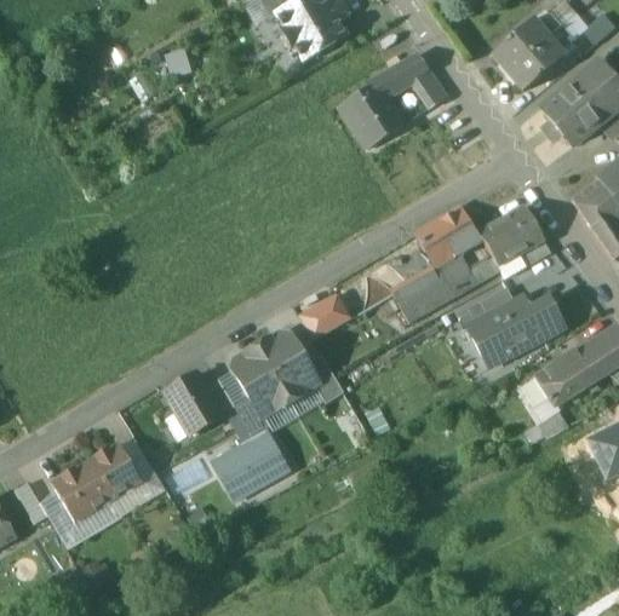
[(262,0),(273,18),(279,16),(278,13),(302,0),(262,0)]
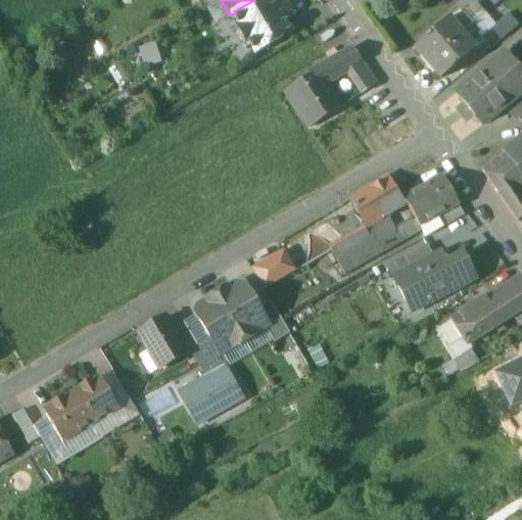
[(254,0),(234,11),(235,13),(241,24),(238,30),(243,39),(250,39),(257,50),(292,30),(286,18),(293,14),(284,0),(281,0),(277,3),(275,0),(254,0)]
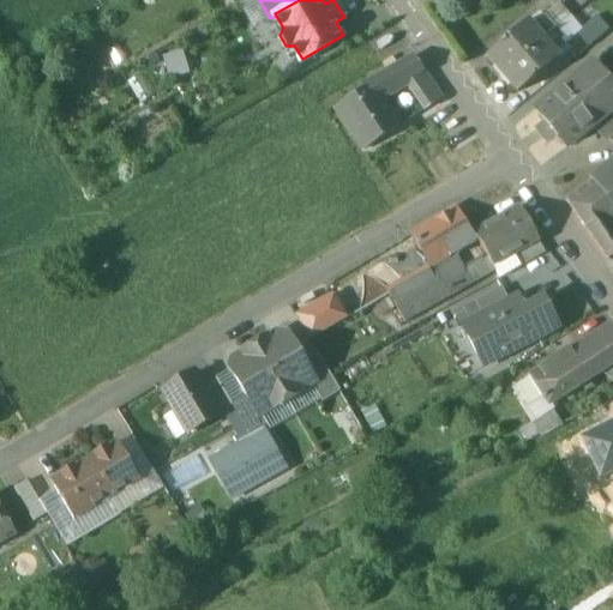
[(546,13),(534,24),(545,37),(557,26),(546,13)]
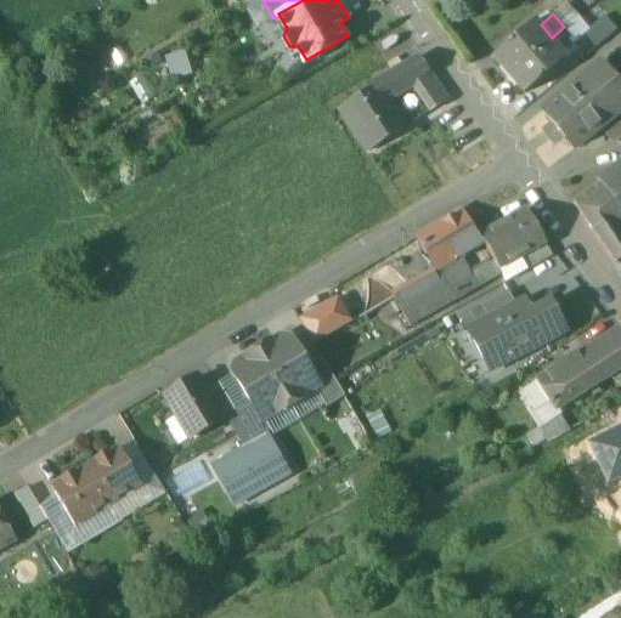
[(605,13),(586,30),(598,46),(617,28),(605,13)]
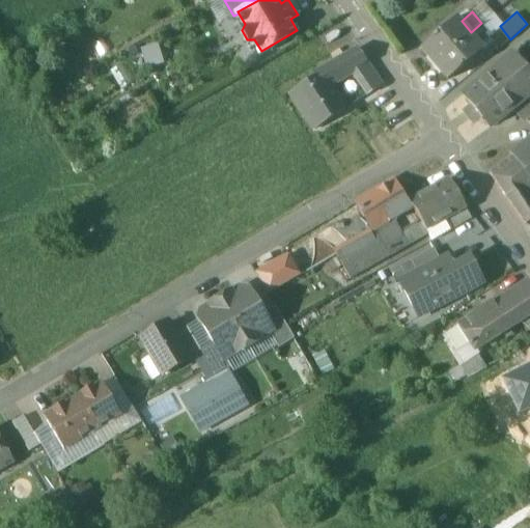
[(457,17),(422,46),(436,61),(471,32),(462,21),(457,17)]
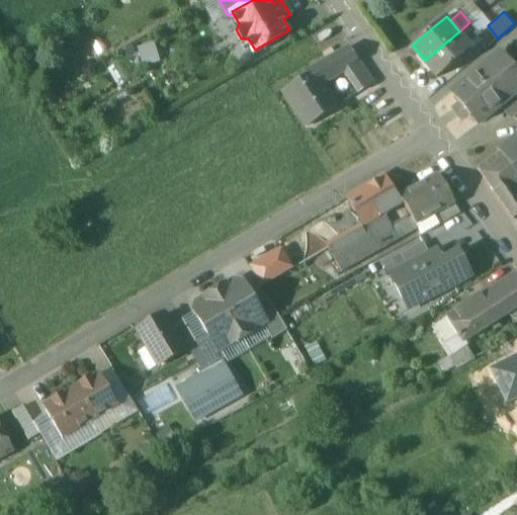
[(469,22),(459,31),(469,43),(480,34),(469,22)]
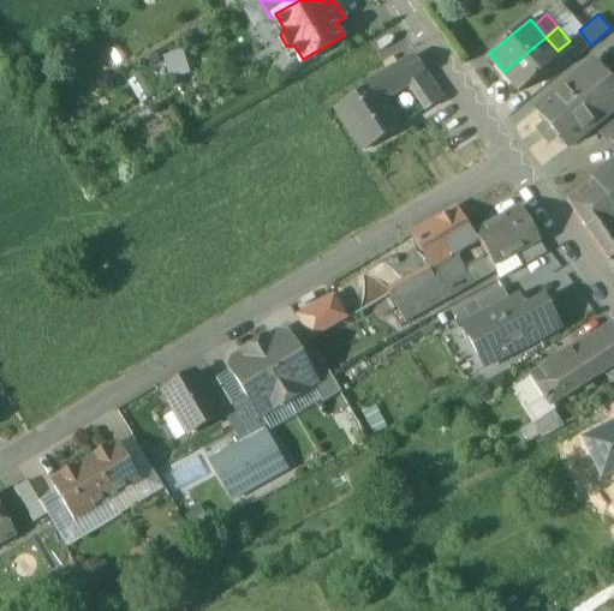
[(546,37),(505,71),(520,90),(561,55),(558,51),(546,37)]
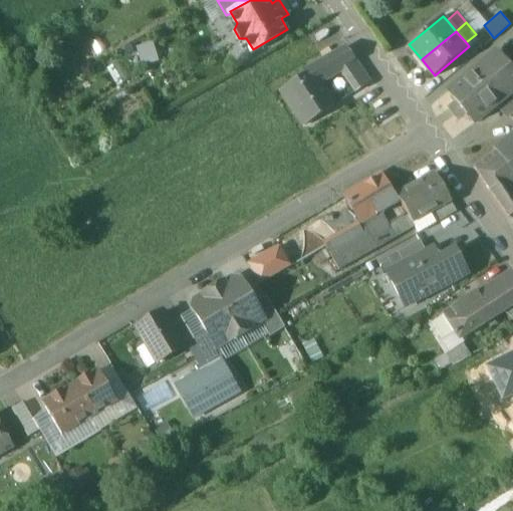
[(347,45),(308,67),(309,70),(316,80),(322,76),(341,65),(355,58),(347,45)]
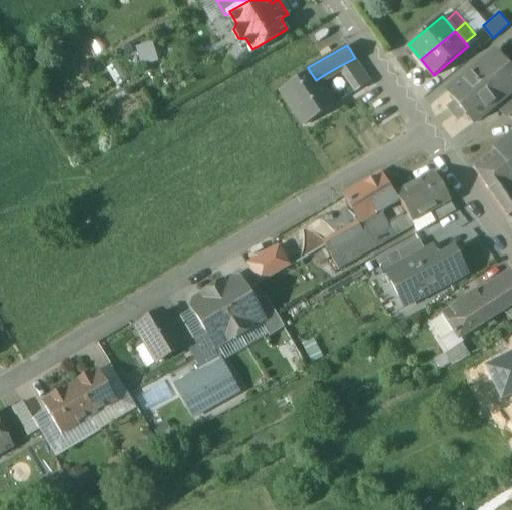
[(492,55),(450,90),(458,100),(457,101),(456,111),(465,112),(467,111),(475,120),(500,99),(511,90),(511,72),(510,71),(500,70),(496,73),(487,62),(493,57),(492,55)]
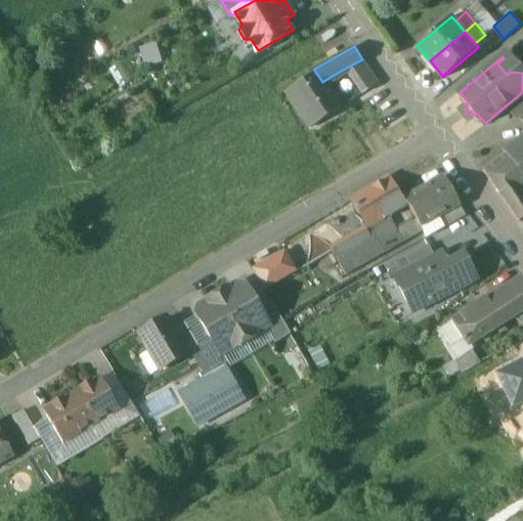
[(362,59),(348,67),(364,91),(379,82),(362,59)]
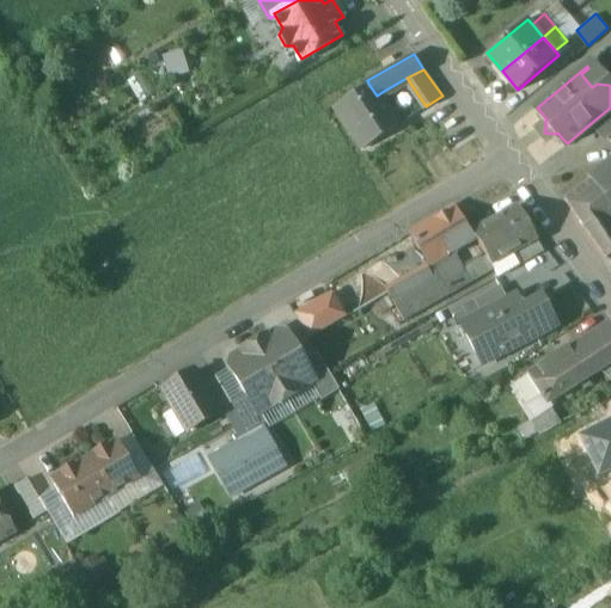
[(368,84),(336,104),(365,146),(397,126),(377,96),(368,84)]
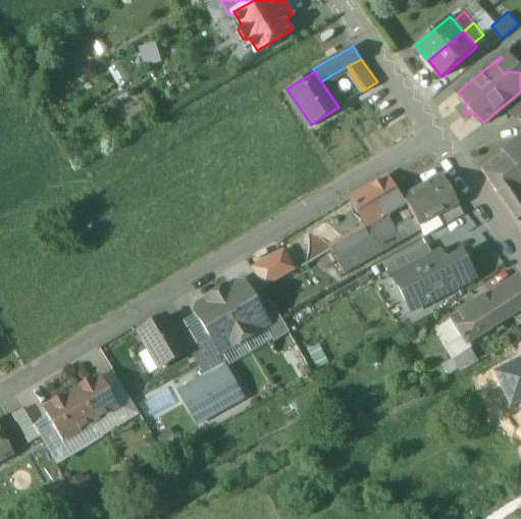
[(520,92),(509,101),(519,115),(520,114),(520,92)]
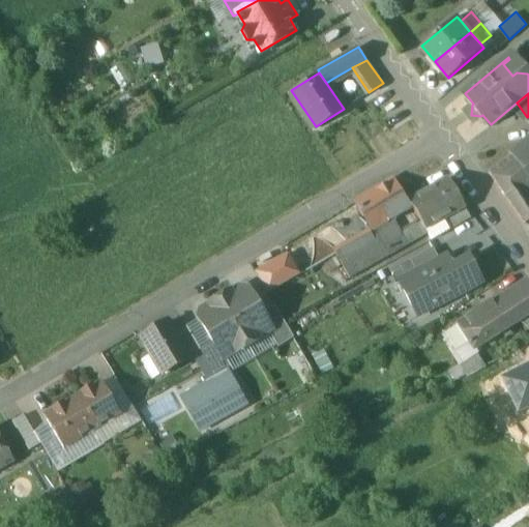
[(528,138),(511,151),(528,176),(528,138)]
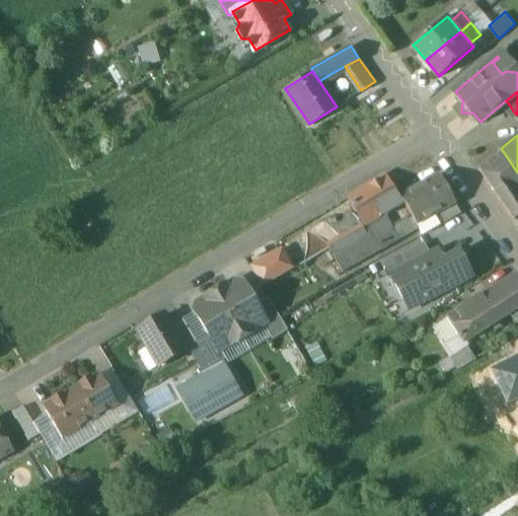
[(517,193),(512,185),(517,180),(517,172),(501,148),(500,149),(502,152),(479,167),(516,217),(517,215),(517,193)]
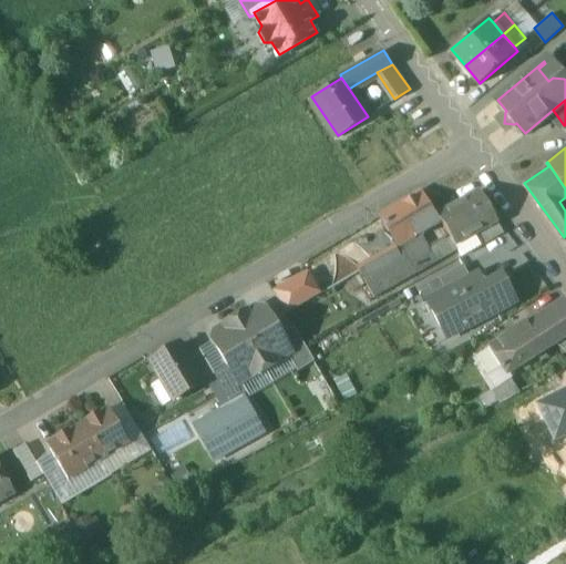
[(423,190),(382,213),(387,221),(386,222),(387,224),(389,223),(402,245),(422,233),(442,221),(438,214),(423,190)]
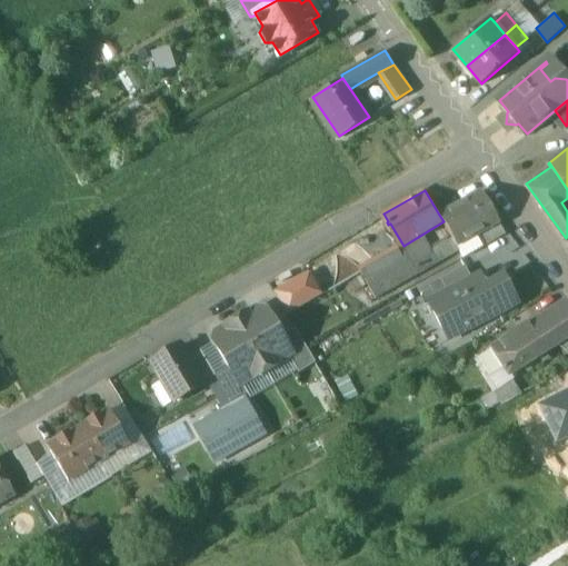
[(482,190),(439,215),(444,221),(458,244),(477,234),(500,220),(482,190)]
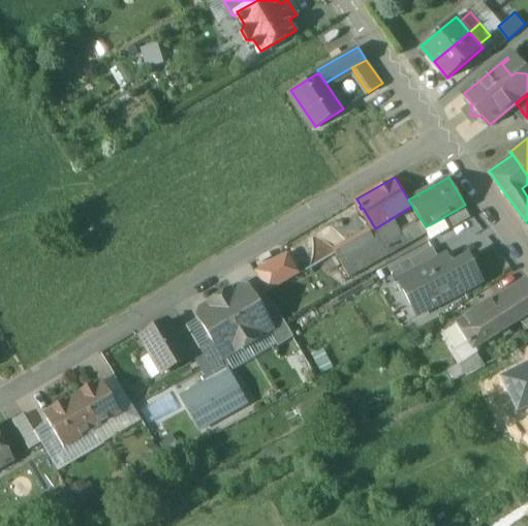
[(465,205),(443,217),(449,227),(471,216),(465,205)]
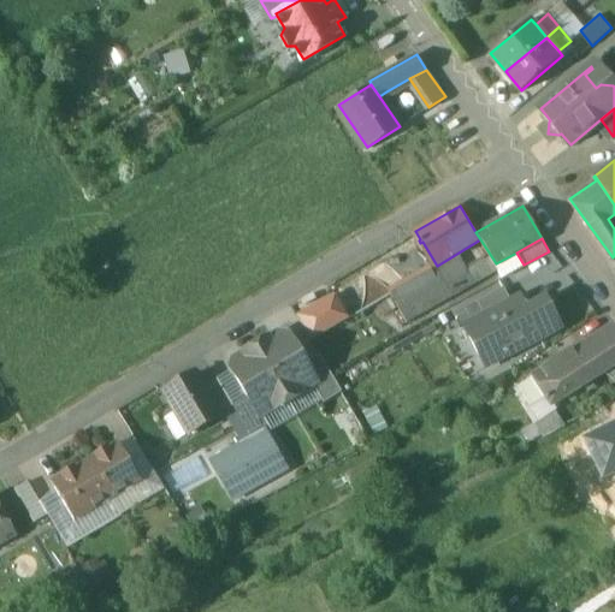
[(438,268),(392,292),(408,321),(471,286),(462,273),(469,269),(459,253),(437,266),(438,268)]
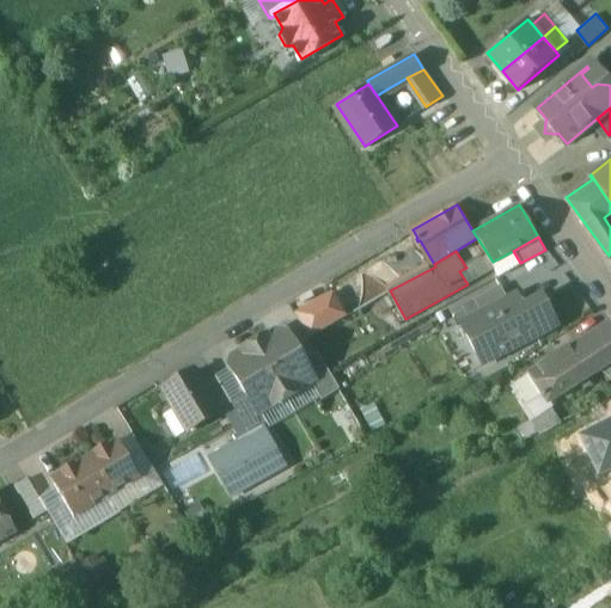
[(513,251),(493,262),(496,268),(501,275),(520,263),(513,251)]
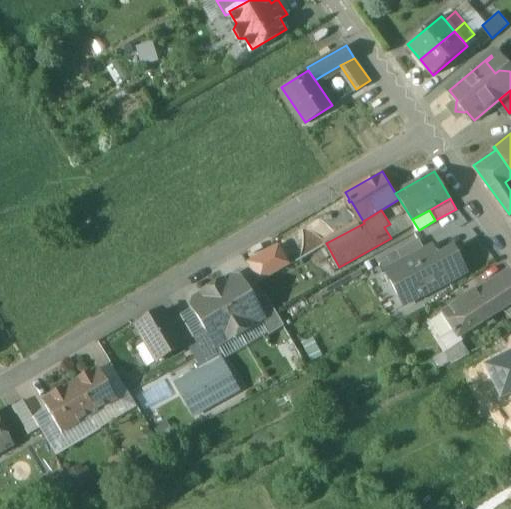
[(390,224),(384,227),(391,238),(415,224),(412,219),(408,213),(390,224)]
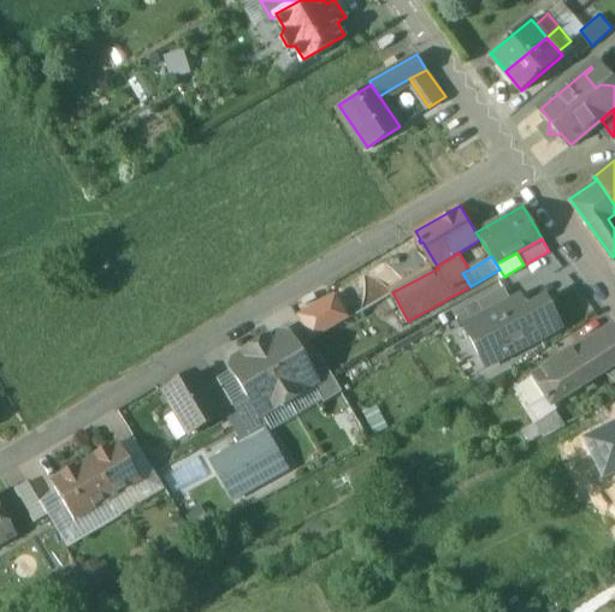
[(338,286),(295,312),(311,339),(355,313),(338,286)]
